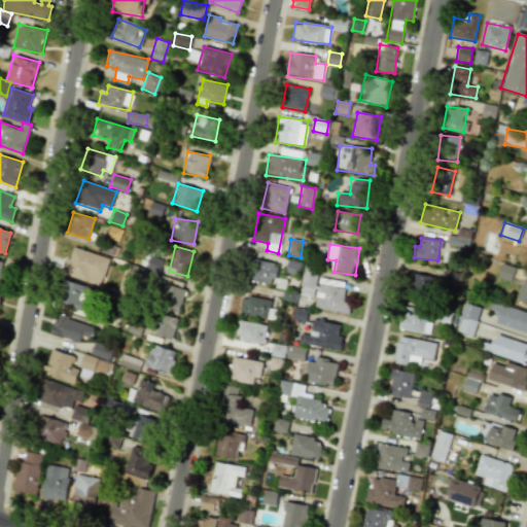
[(61,273),(100,286),(109,258),(73,247),(69,258),(66,257),(61,273)]
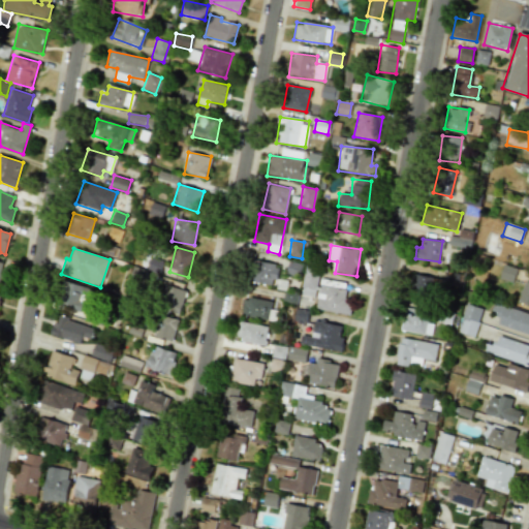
[(274,286),(278,266),(255,260),(251,281),(274,286)]
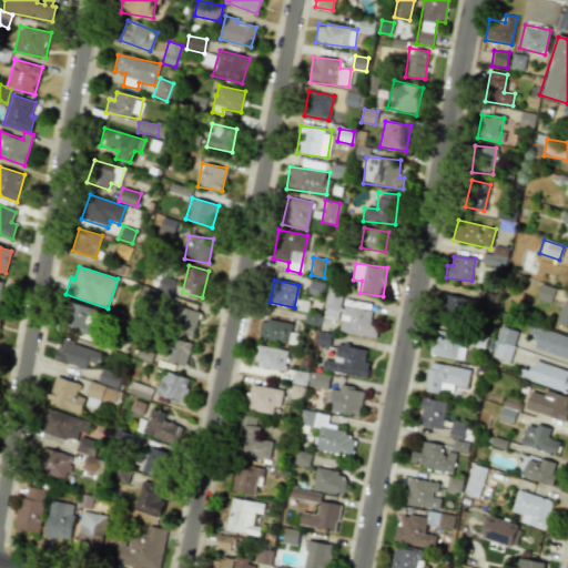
[(550,303),(555,288),(540,284),(536,298),(550,303)]
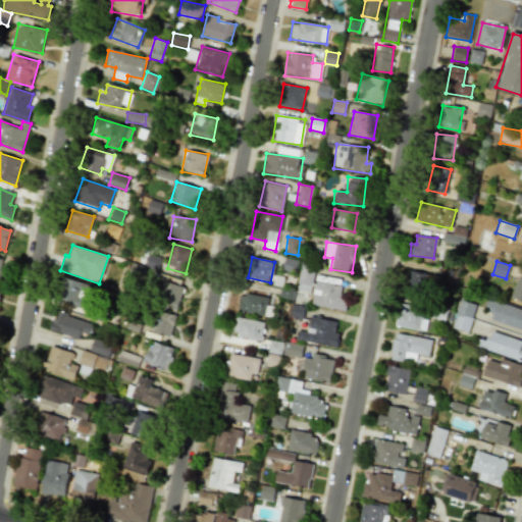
[(311,293),(312,272),(300,271),(299,292),(311,293)]
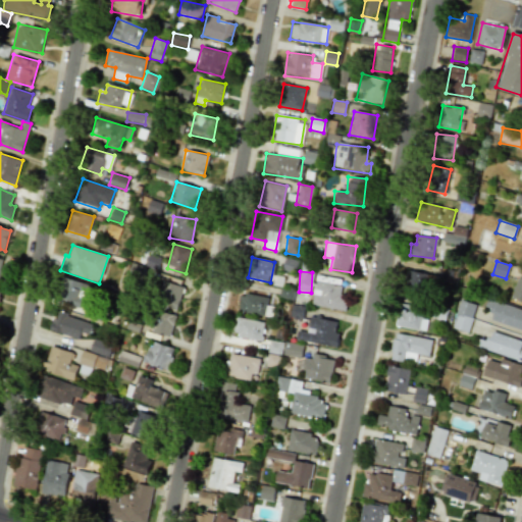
[(405,292),(431,296),(435,275),(408,271),(405,292)]
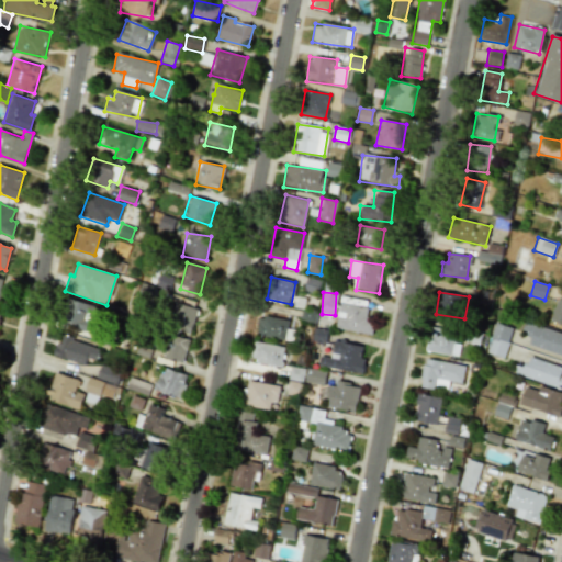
[(561,299),(559,298),(551,321),(561,324),(561,299)]
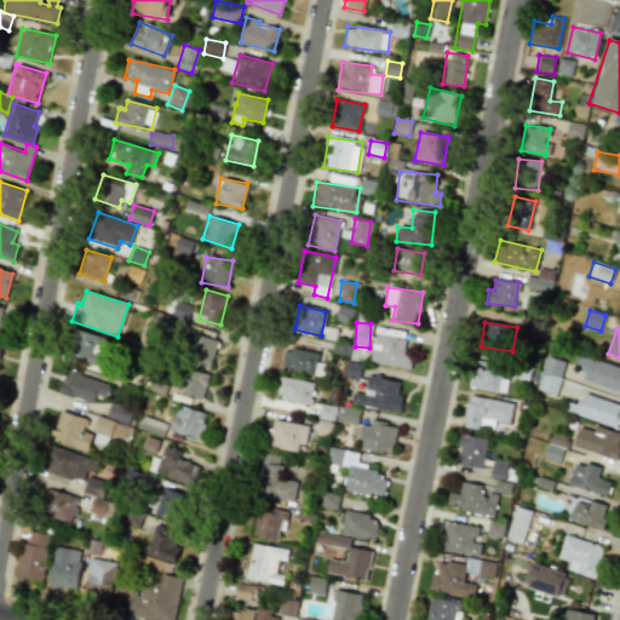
[(104,338),(78,331),(70,356),(98,363),(104,338)]
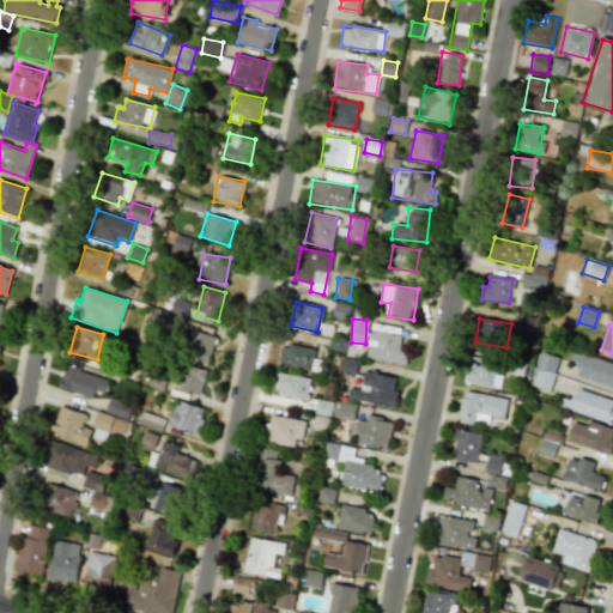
[(207,364),(217,339),(189,328),(180,353),(207,364)]
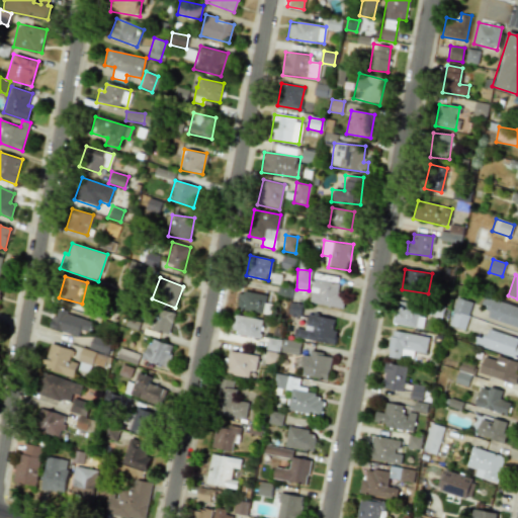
[(309,304),(342,309),(344,295),(337,294),(338,283),(313,279),(309,304)]
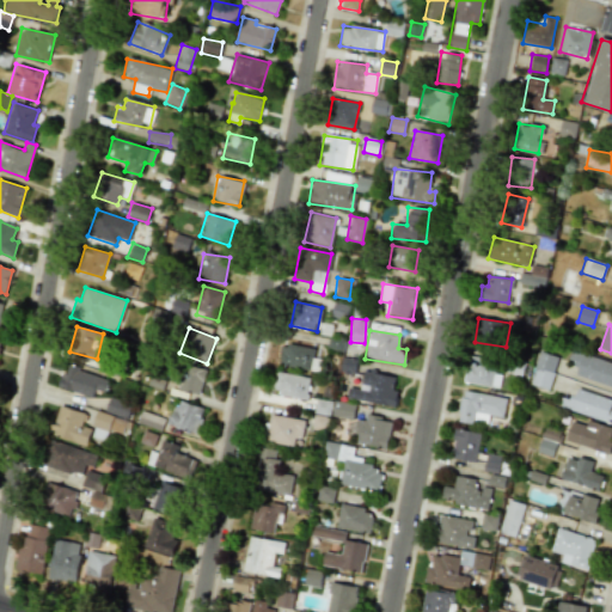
[(281,344),(279,365),(311,369),(313,348),(281,344)]
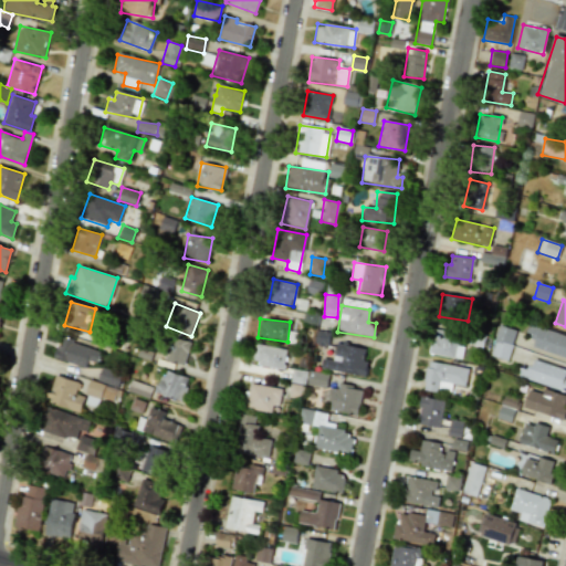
[(565,335),(530,324),(527,332),(535,335),(532,347),(565,357),(565,335)]
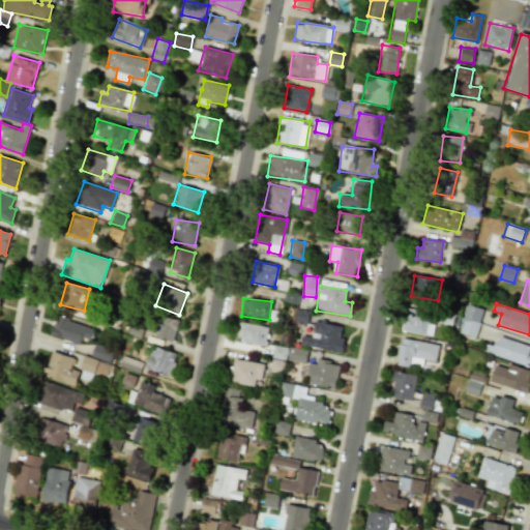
[(459,332),(475,337),(483,310),(467,304),(459,332)]
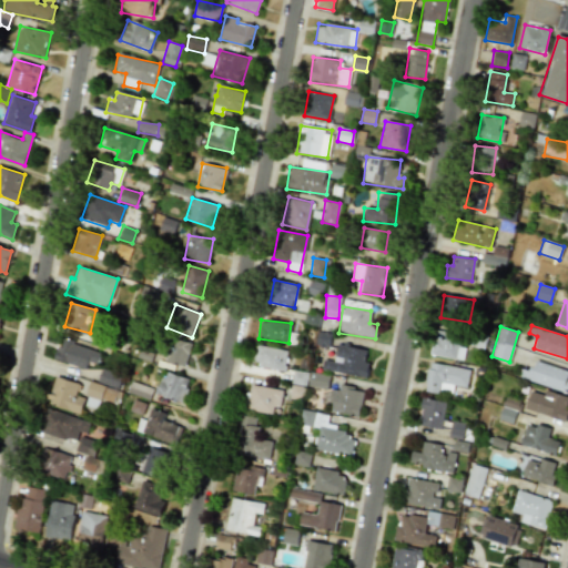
[(463,358),(464,347),(459,346),(460,333),(435,331),(432,356),(463,358)]
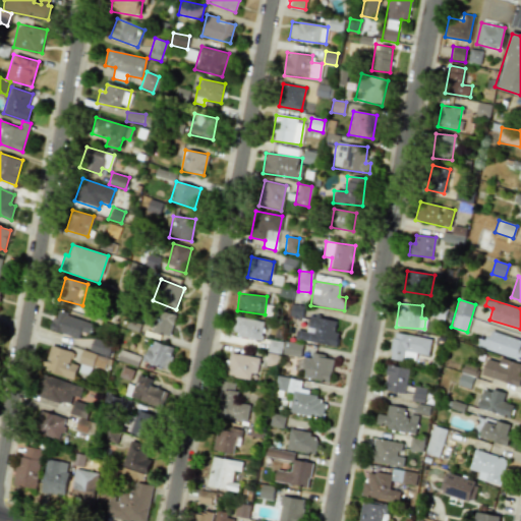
[(50,329),(77,339),(80,332),(89,334),(93,323),(56,310),(50,329)]
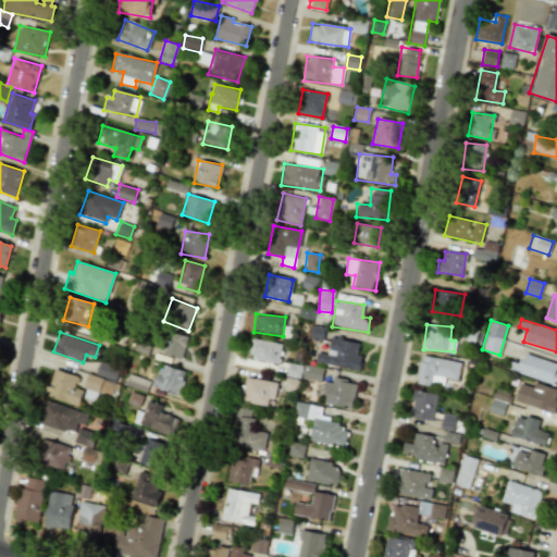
[(183,359),(187,335),(166,332),(162,355),(183,359)]
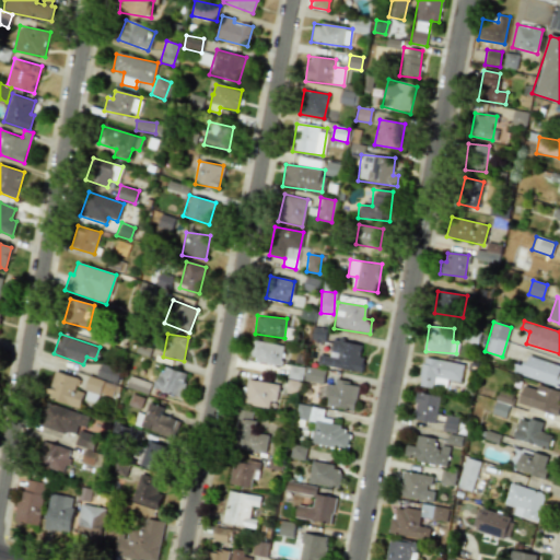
[(317,364),(361,373),(364,357),(359,357),(361,345),(333,339),(329,357),(319,354),(317,364)]
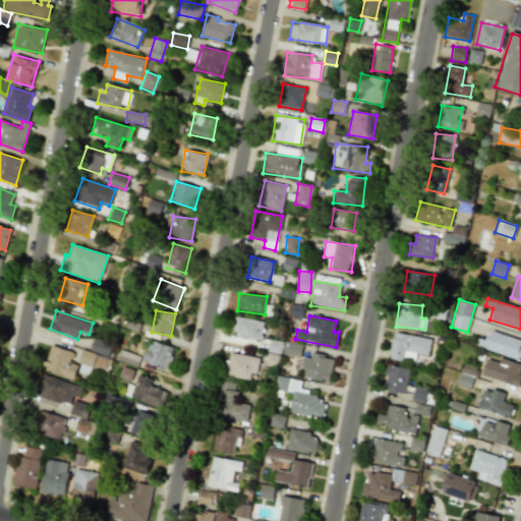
[(264,321),(234,317),(232,336),(262,339),(264,321)]
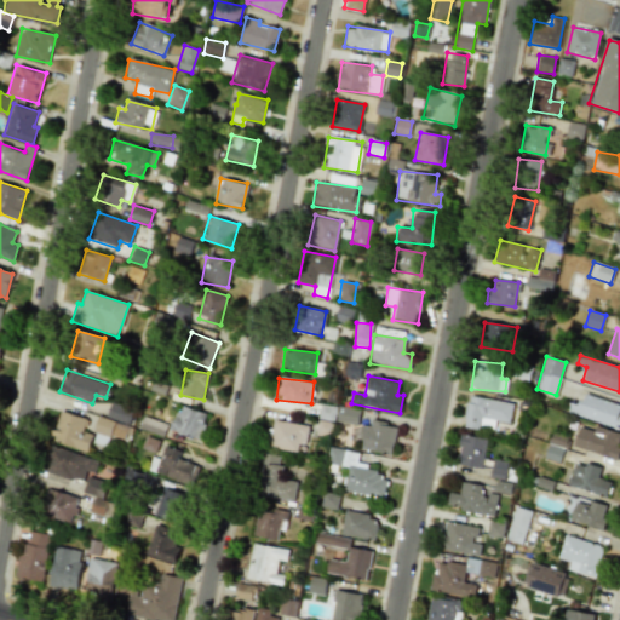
[(619,411),(619,405),(584,392),(579,406),(570,402),(567,412),(619,430),(619,413),(619,411)]
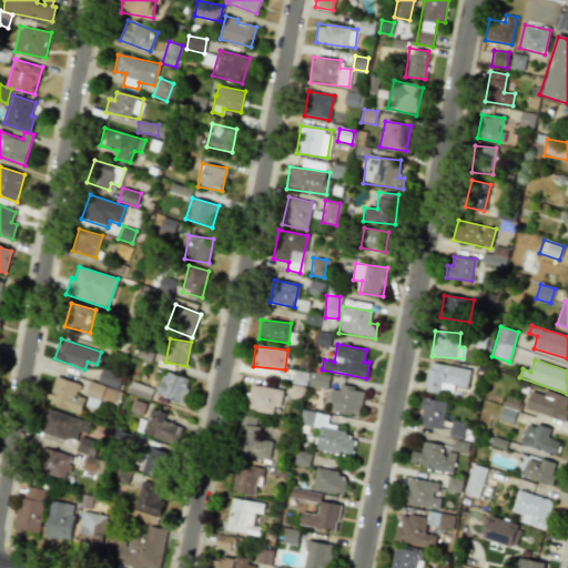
[(470,369),(429,362),(424,391),(439,394),(440,391),(452,393),(453,385),(467,387),(470,369)]
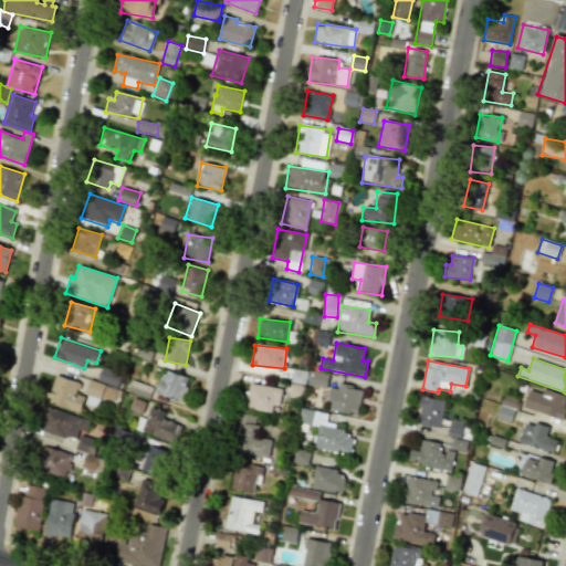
[(97,381),(118,387),(121,374),(101,368),(97,381)]
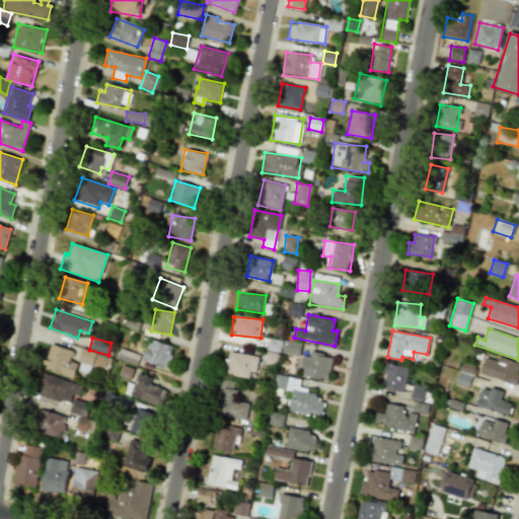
[(173,346),(149,340),(144,361),(167,367),(173,346)]
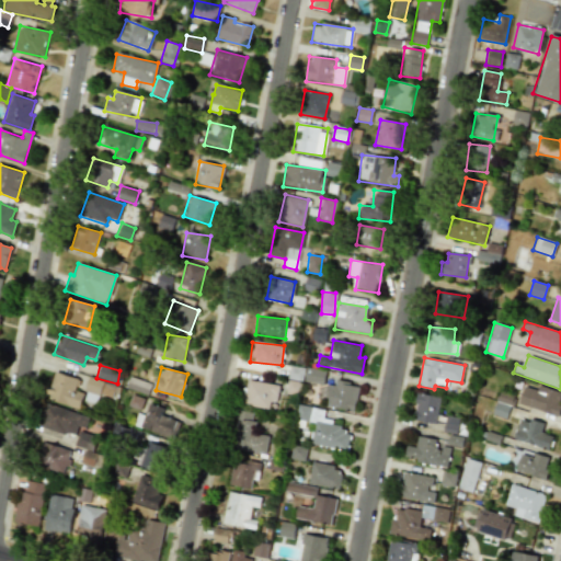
[(323,384),(325,370),(306,367),(304,380),(323,384)]
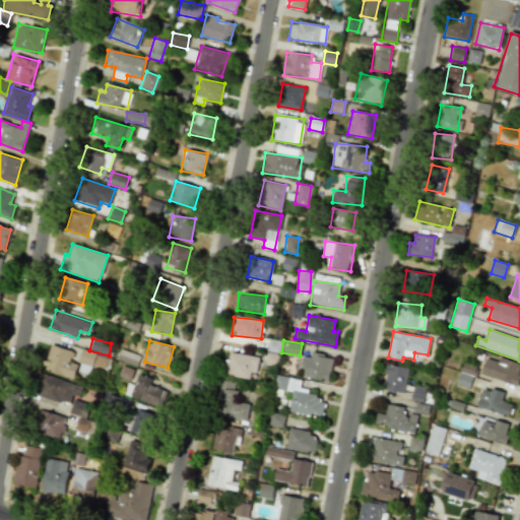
[(78,365),(69,362),(73,352),(51,344),(43,369),(73,380),(78,365)]
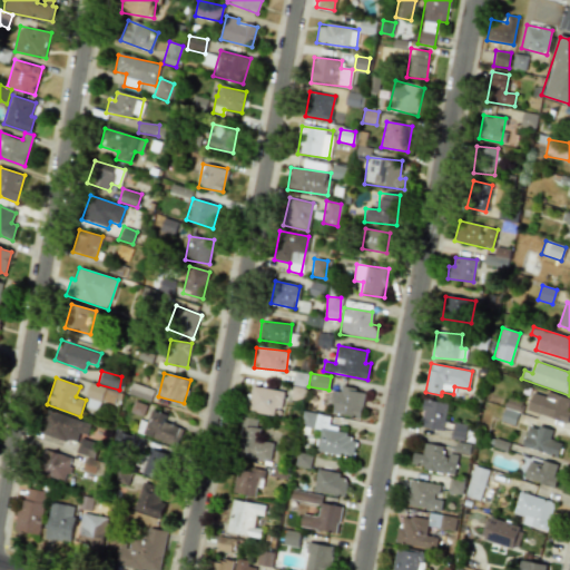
[(86,397),(112,404),(116,391),(89,384),(86,397)]
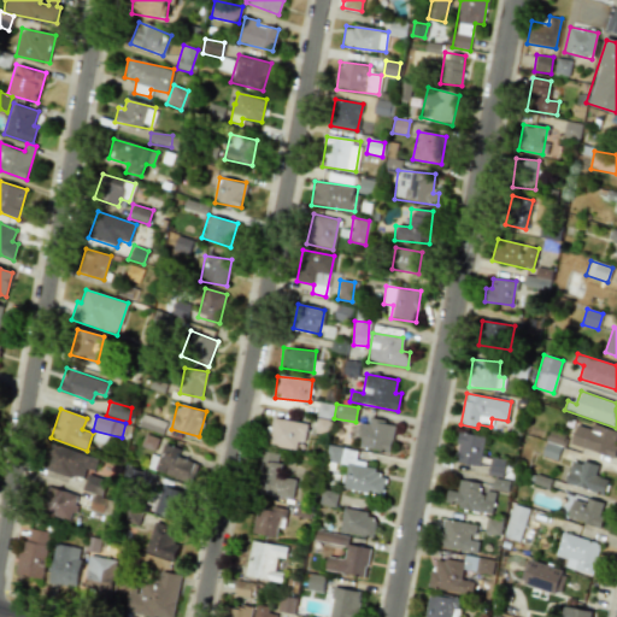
[(295,450),(298,441),(304,442),(307,424),(272,417),(268,445),(295,450)]
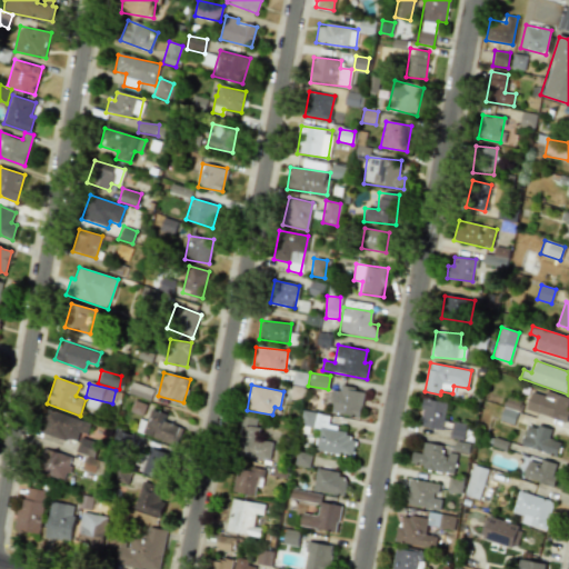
[(135,396),(150,399),(152,389),(137,386),(135,396)]
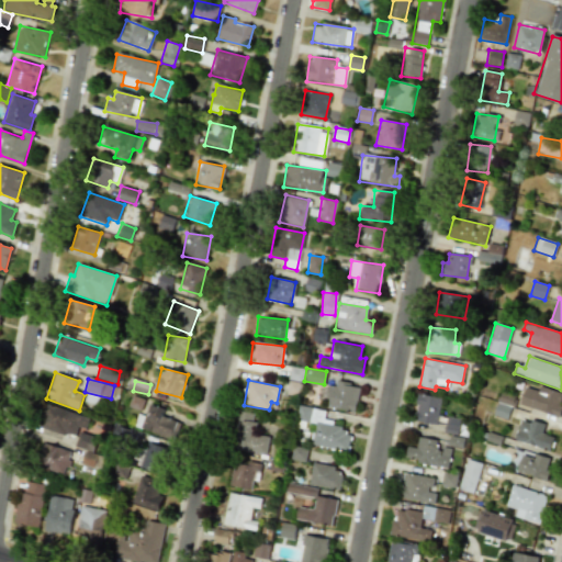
[(330,381),(325,406),(355,413),(360,388),(330,381)]
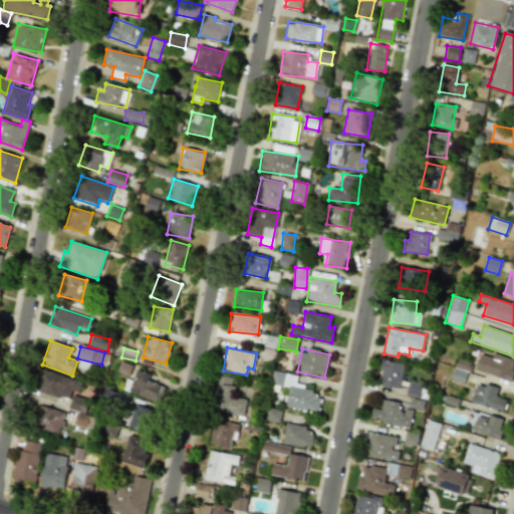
[(475,370),(512,381),(513,374),(513,370),(512,369),(513,361),(513,358),(494,353),(492,357),(480,353),(475,370)]
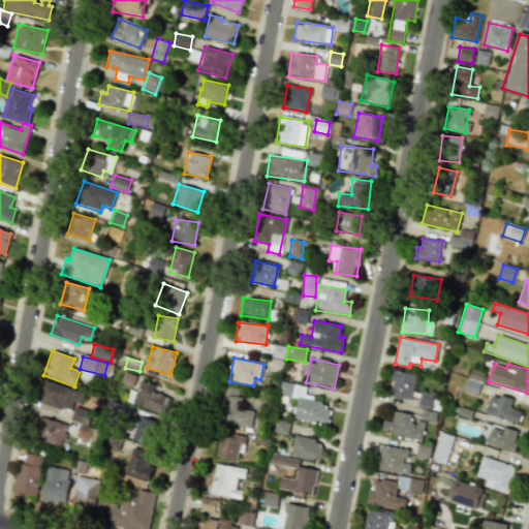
[(411,400),(415,374),(393,371),(390,397),(411,400)]
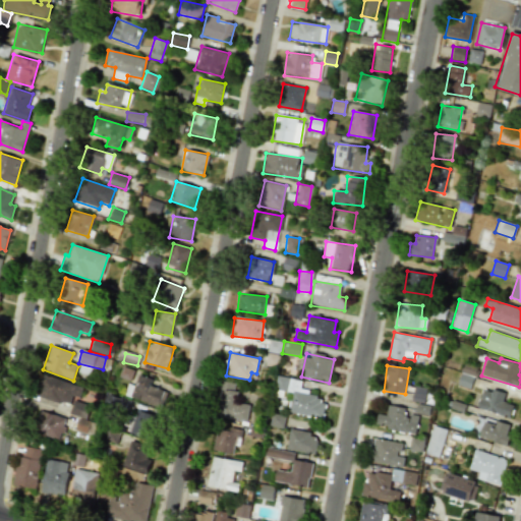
[(471,368),(471,370),(463,367),(457,385),(470,390),(477,370),(471,368)]
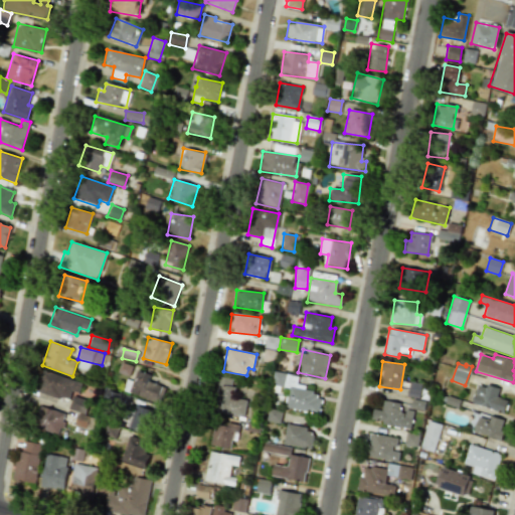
[(161,402),(164,386),(148,382),(150,374),(133,370),(128,394),(161,402)]
